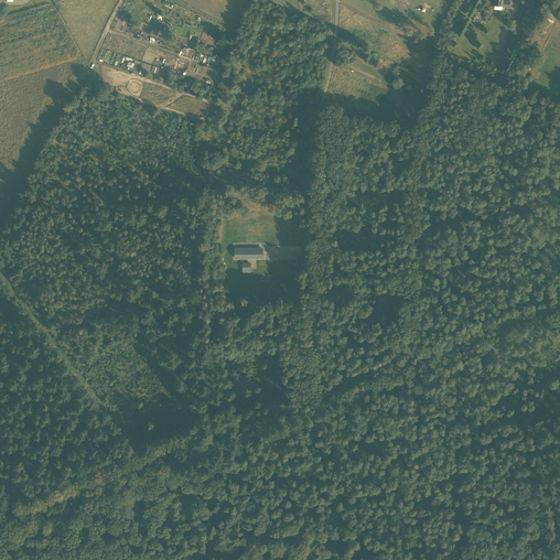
[(509,42),(507,41),(503,39),(499,44),(504,46),(503,50),(505,51),(509,42)]
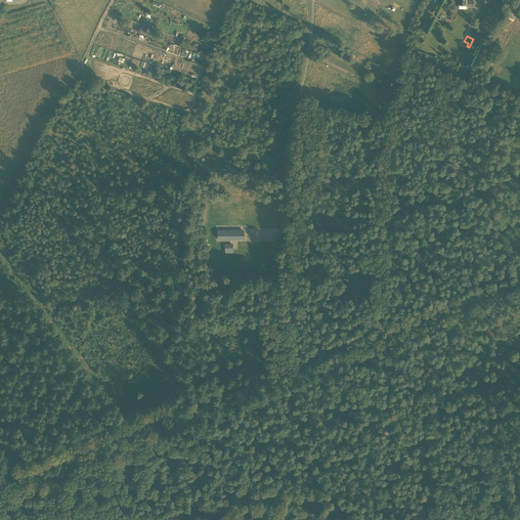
[(198,55),(201,48),(198,47),(197,51),(192,49),(191,53),(198,55)]
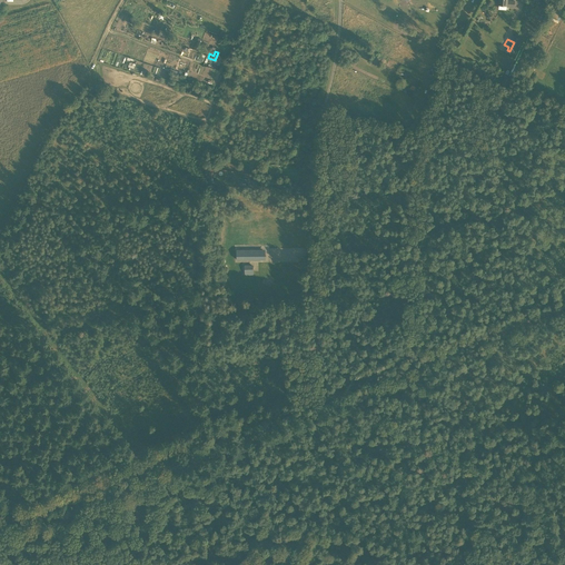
[(528,56),(519,72),(524,75),(533,58),(529,56),(528,56)]
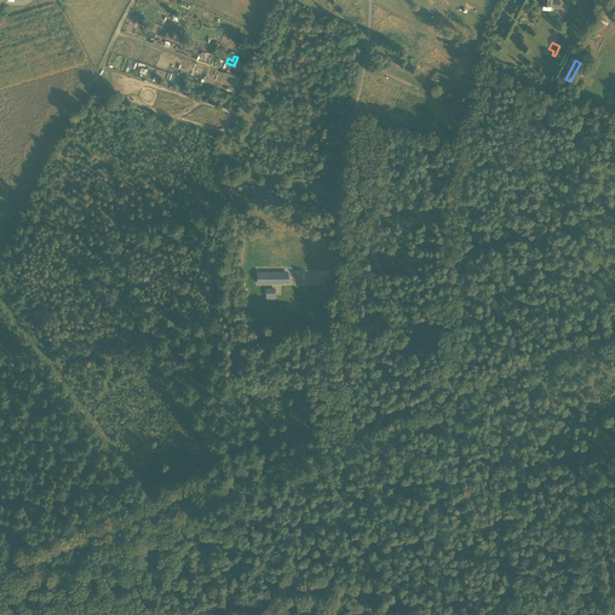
[(236,65),(235,72),(216,67),(213,75),(235,82),(240,67),(236,65)]
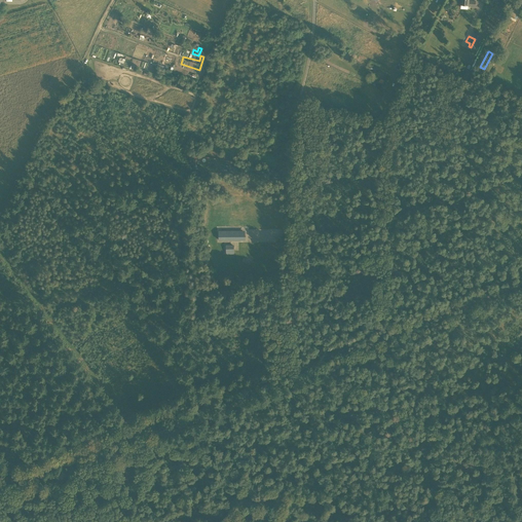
[(215,228),(215,236),(241,236),(240,229),(239,229),(239,227),(234,227),(227,227),(215,228)]
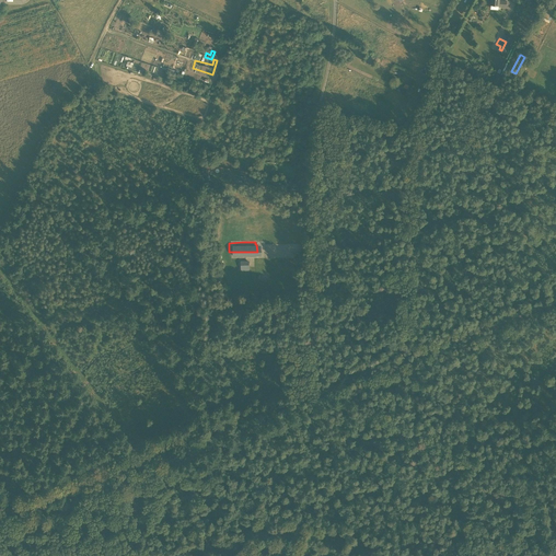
[(271,256),(269,277),(277,277),(279,257),(271,256)]
